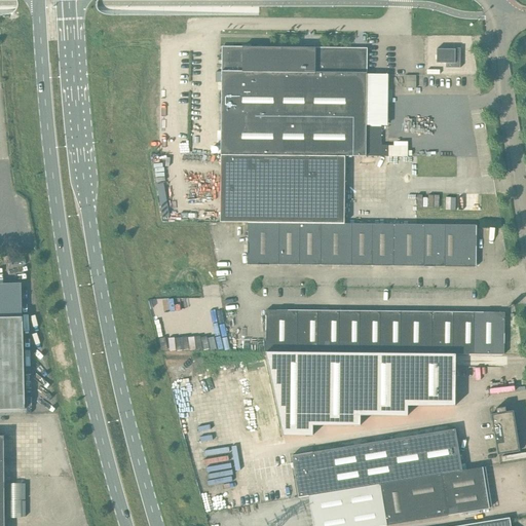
[(222,46),(221,160),(345,161),(345,155),(409,156),(409,145),(381,145),(381,125),(387,125),(388,74),(367,74),(367,48),(222,46)]
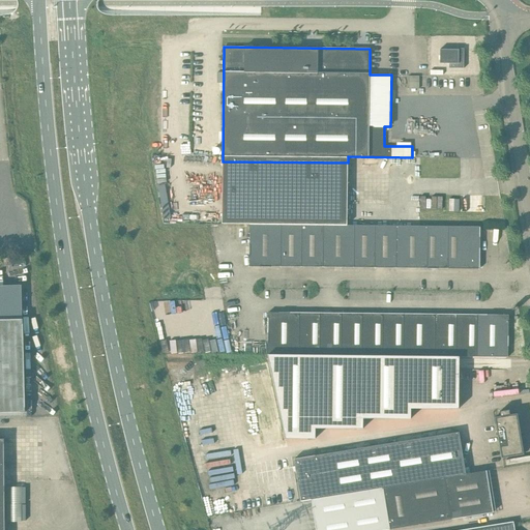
[(464,49),(459,49),(459,50),(440,50),(440,63),(449,63),(449,68),(464,68),(464,49)]
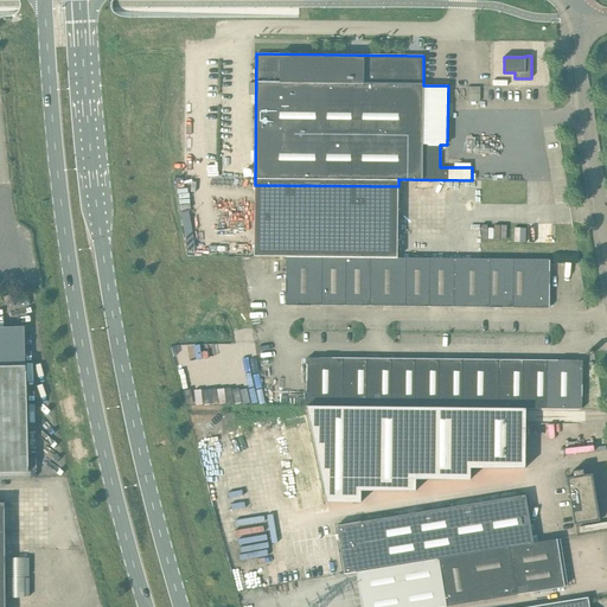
[(398,186),(255,185),(254,256),(286,256),(323,257),(370,257),(397,257),(398,186)]
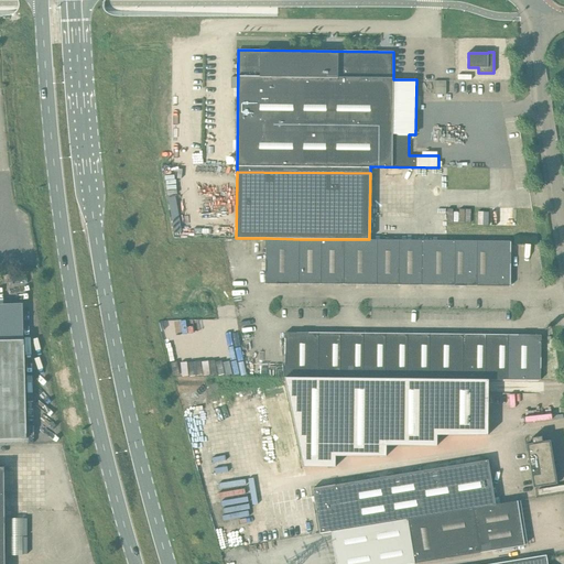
[(266,239),(266,283),(510,286),(511,241),(266,239)]
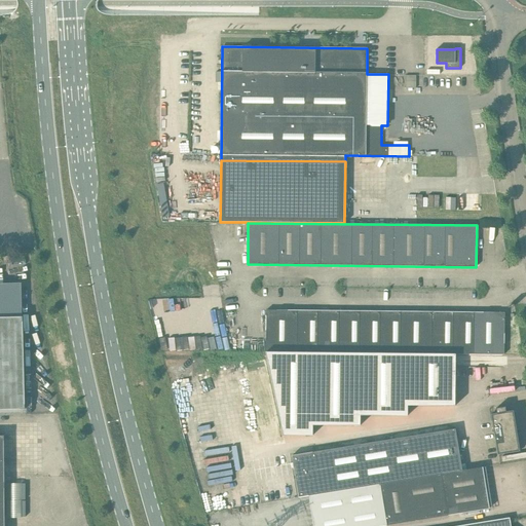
[(266,310),(266,351),(457,353),(504,354),(504,312),(266,310)]
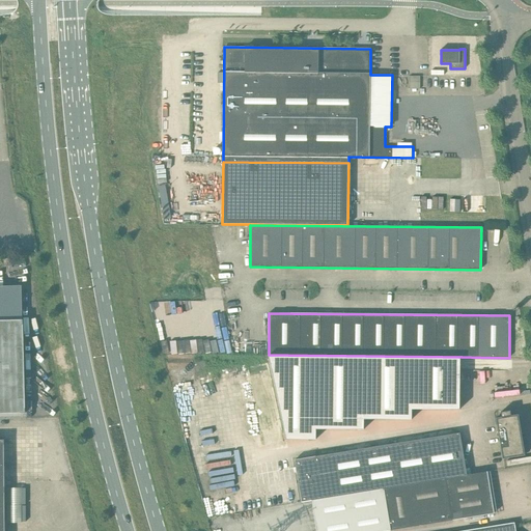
[(0,413),(25,413),(24,370),(23,329),(23,319),(0,319),(0,413)]
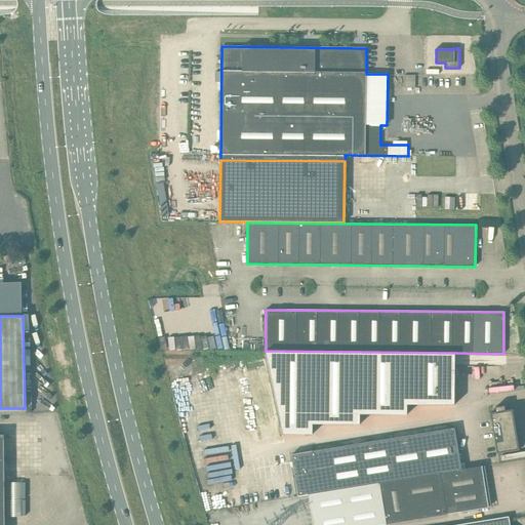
[(455,354),(266,352),(283,434),(313,435),(313,425),(341,425),(360,425),(360,414),(400,414),(407,415),(407,405),(448,405),(454,405),(454,401),(455,354)]
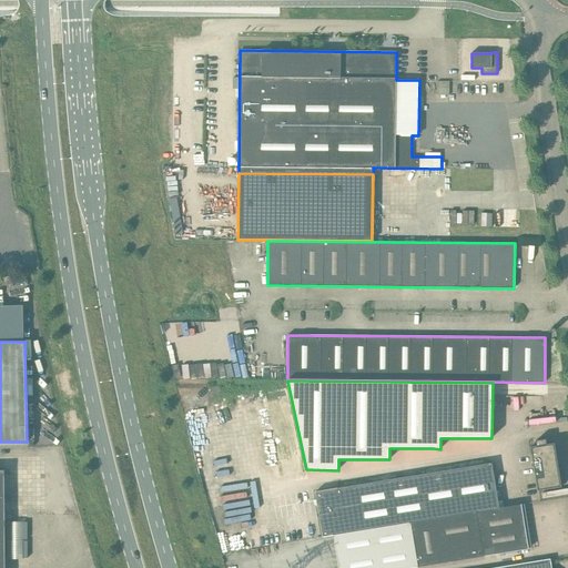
[(547,444),(546,439),(536,440),(537,446),(530,447),(537,490),(561,487),(555,443),(547,444)]
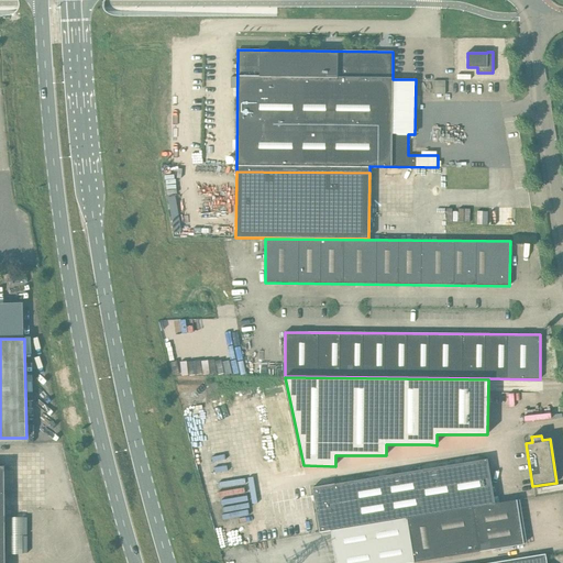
[(330,530),(495,504),(487,459),(312,487),(319,532),(330,530)]
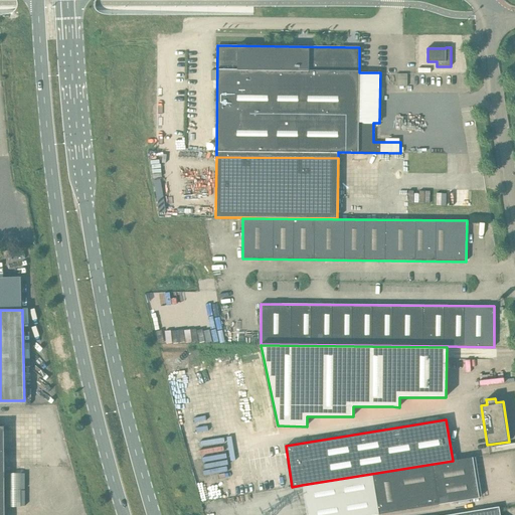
[(302,485),(307,514),(371,514),(479,498),(473,457),(453,461),(302,485)]
